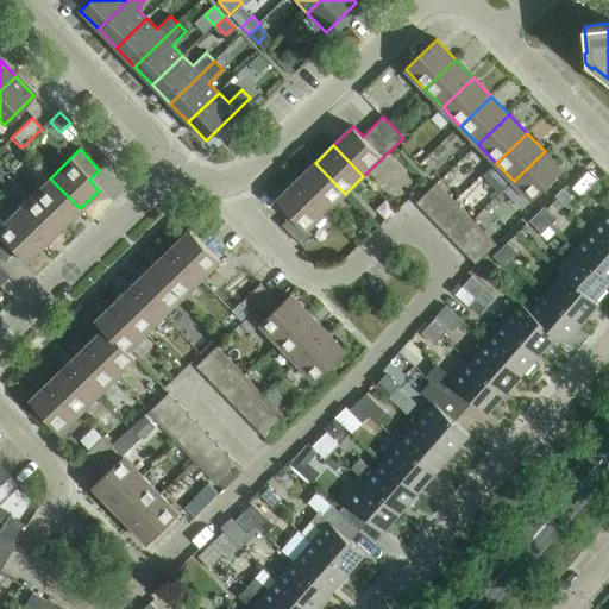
[(545,151),(514,181),(532,201),(564,171),(545,151)]
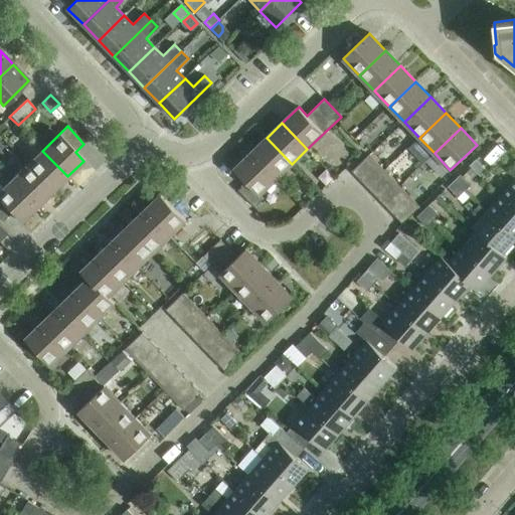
[(267,138),(250,153),(277,180),(292,164),(267,138)]
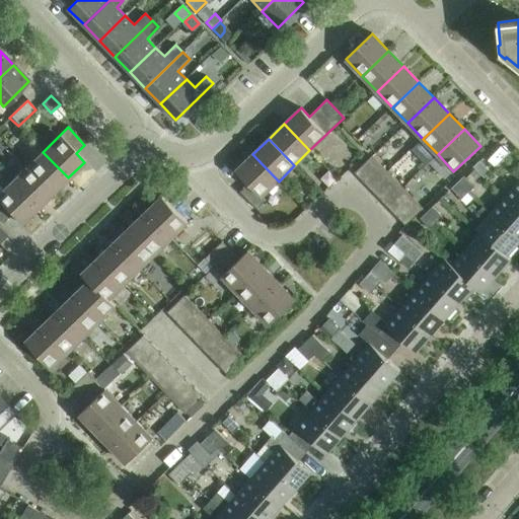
[(43,152),(26,167),(52,193),(68,177),(43,152)]
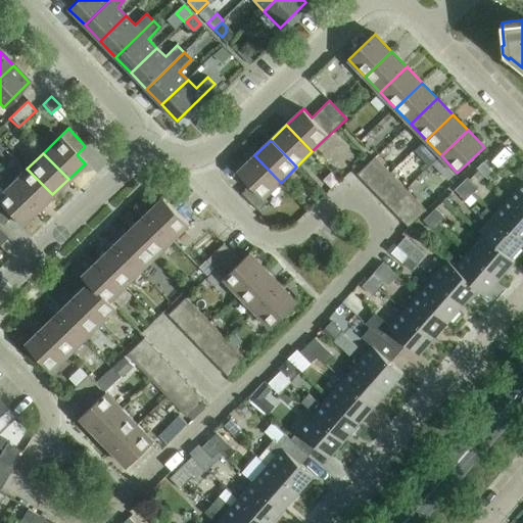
[(281,183),(254,155),(238,172),(250,185),(242,194),(258,211),(269,202),(265,198),(281,183)]
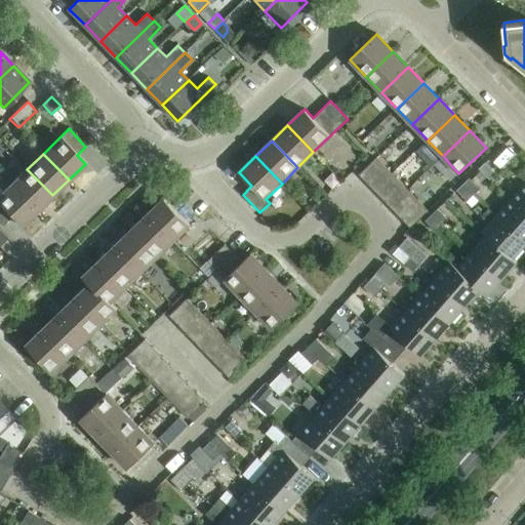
[(358,175),(367,184),(385,167),(376,158),(358,175)]
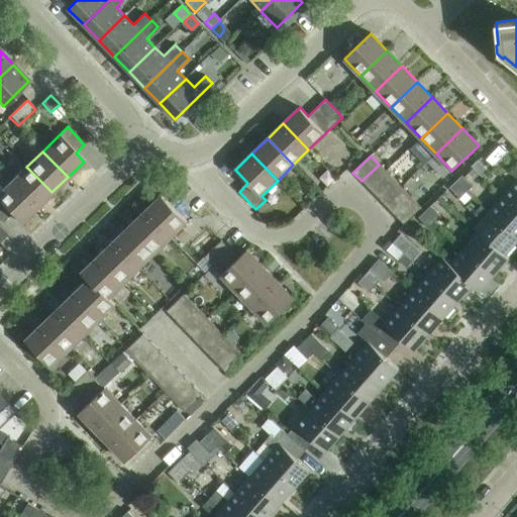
[(472,167),(482,178),(488,171),(478,161),(472,167)]
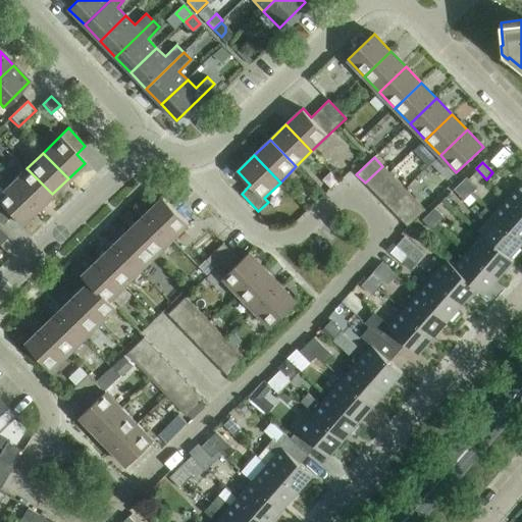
[(365,183),(373,192),(390,174),(382,166),(365,183)]
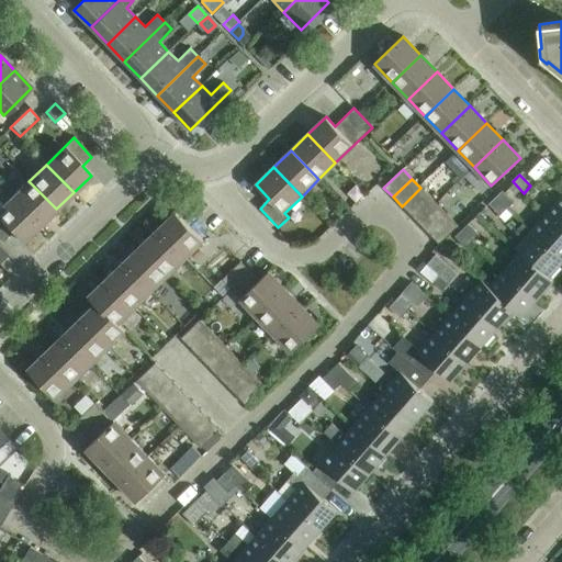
[(29,181),(12,198),(40,225),(56,209),(29,181)]
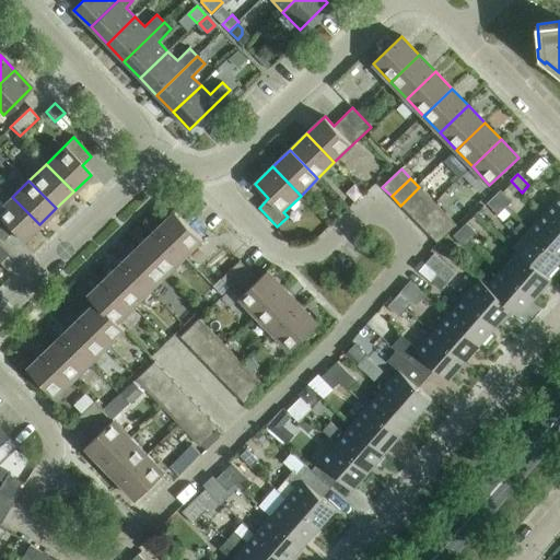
[(559,193),(559,195),(545,212),(559,225),(559,182),(555,188),(559,193)]
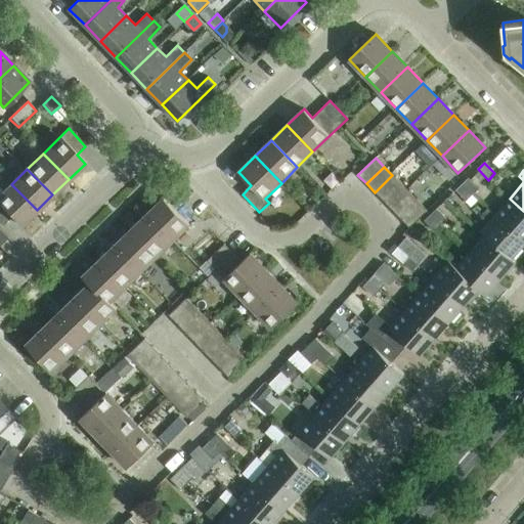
[(375,192),(384,202),(401,184),(392,175),(375,192)]
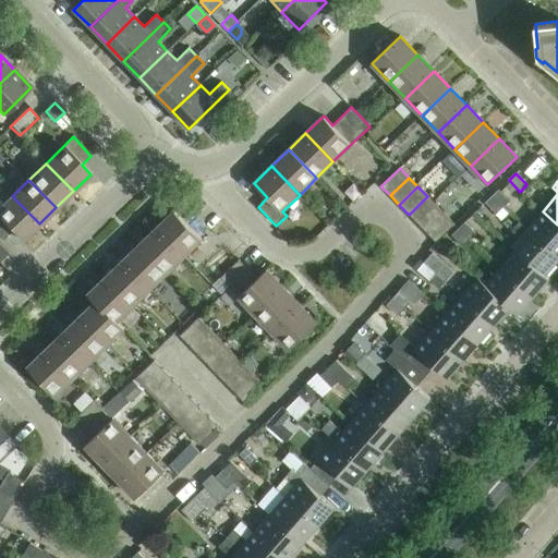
[(498,190),(493,195),(504,207),(510,202),(498,190)]
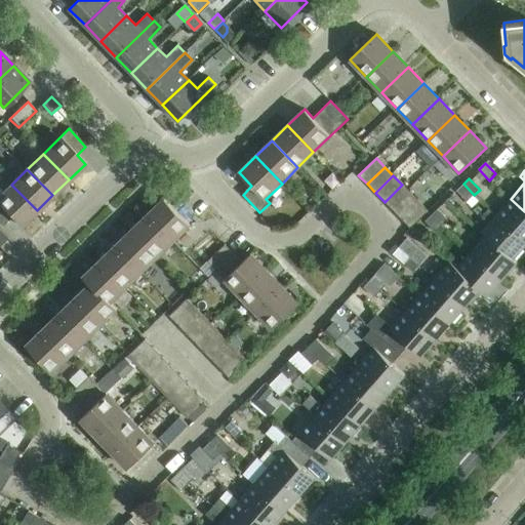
[(474,195),(463,184),(456,191),(467,202),(473,196),(474,195)]
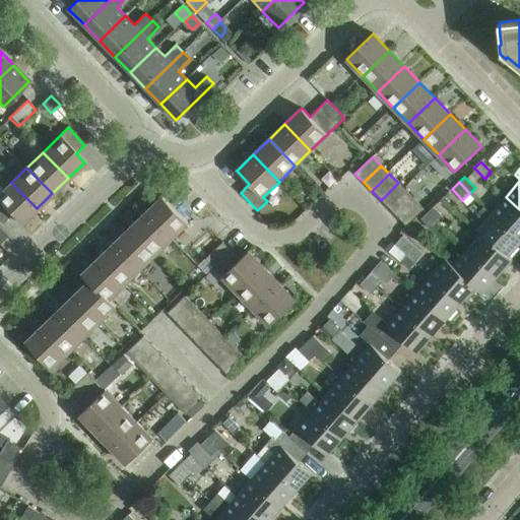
[(37,208),(11,183),(0,192),(0,221),(2,224),(11,216),(19,224),(37,208)]
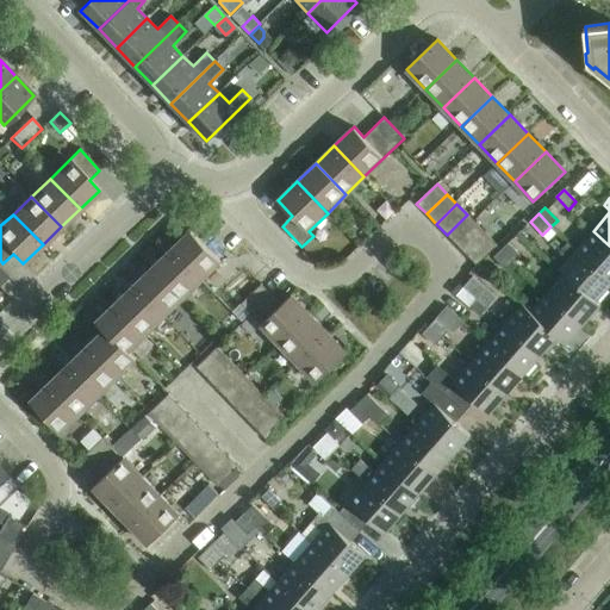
[(447,235),(456,244),(477,225),(467,215),(447,235)]
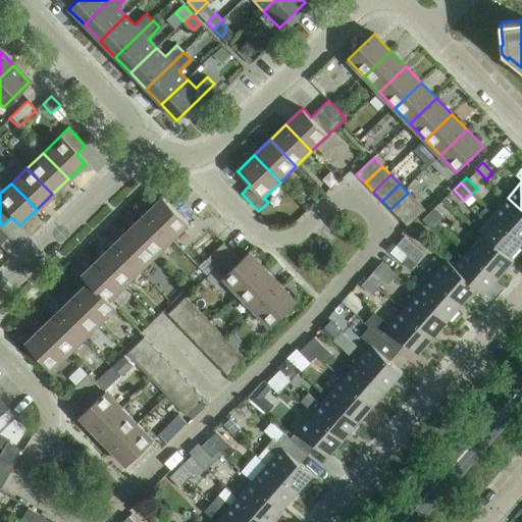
[(390,209),(399,218),(417,201),(408,193),(390,209)]
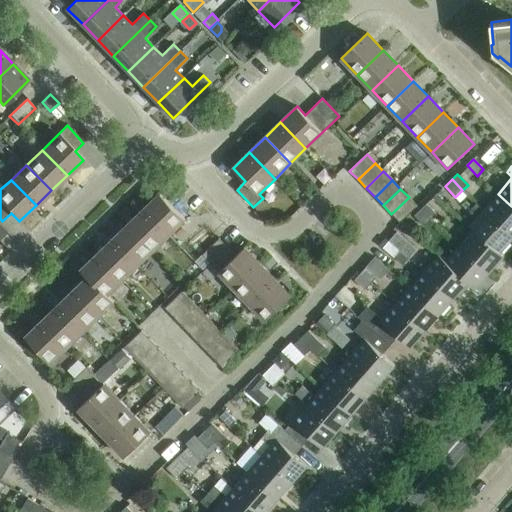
[(461,191),(455,197),(460,201),(466,196),(461,191)]
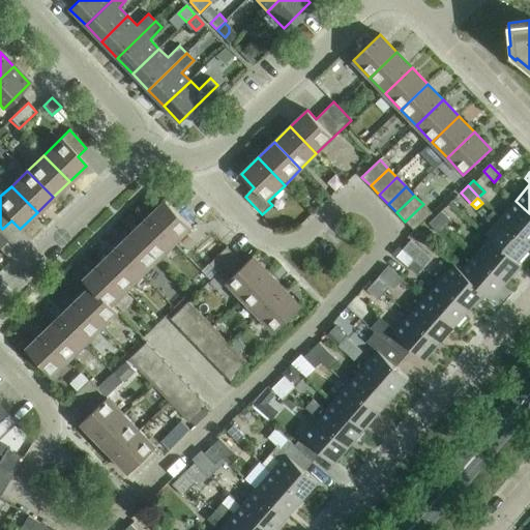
[(166,201),(148,217),(174,244),(192,228),(166,201)]
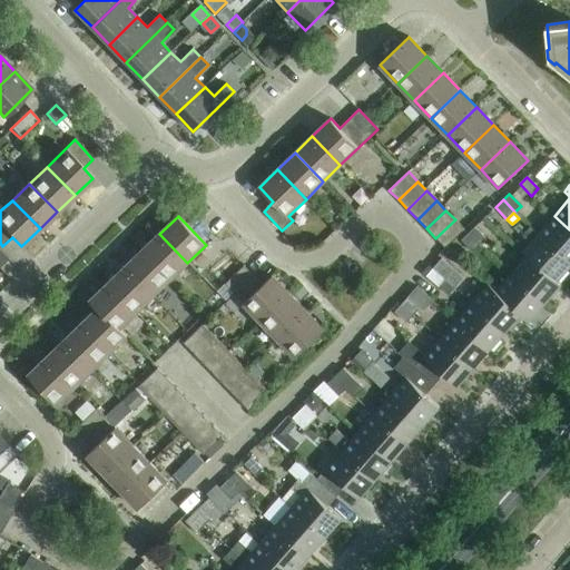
[(569,229),(554,216),(539,234),(569,261),(569,229)]
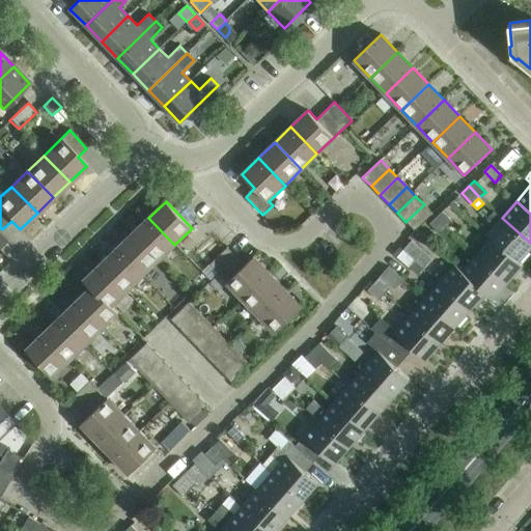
[(424,204),(406,222),(415,231),(432,214),(424,204)]
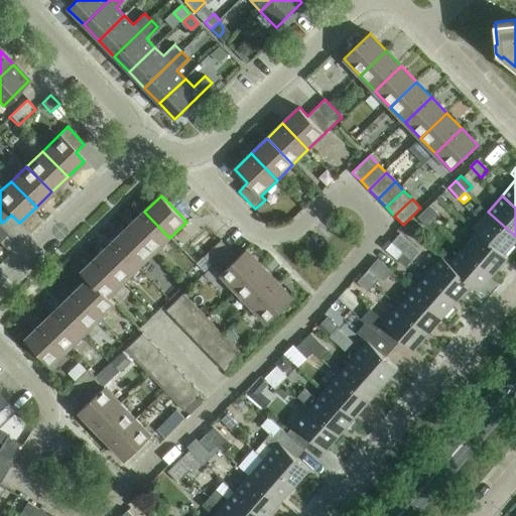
[(429,206),(423,211),(434,222),(440,216),(429,206)]
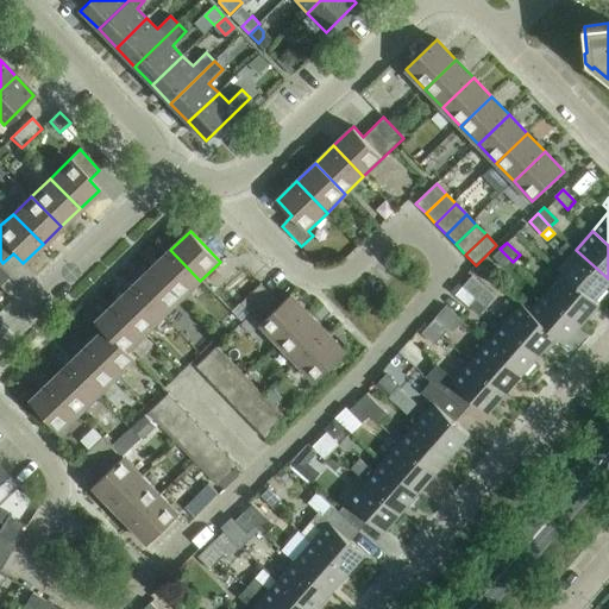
[(558,270),(563,274),(595,301),(595,300),(608,283),(608,278),(576,250),(566,243),(558,252),(567,261),(558,270)]
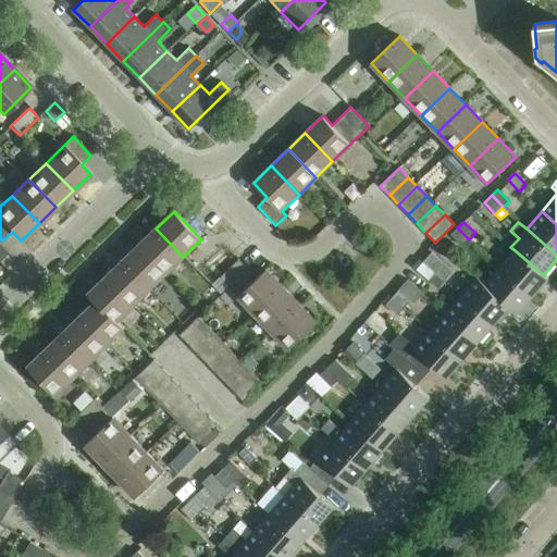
[(469,239),(457,227),(450,235),(461,246),(469,239)]
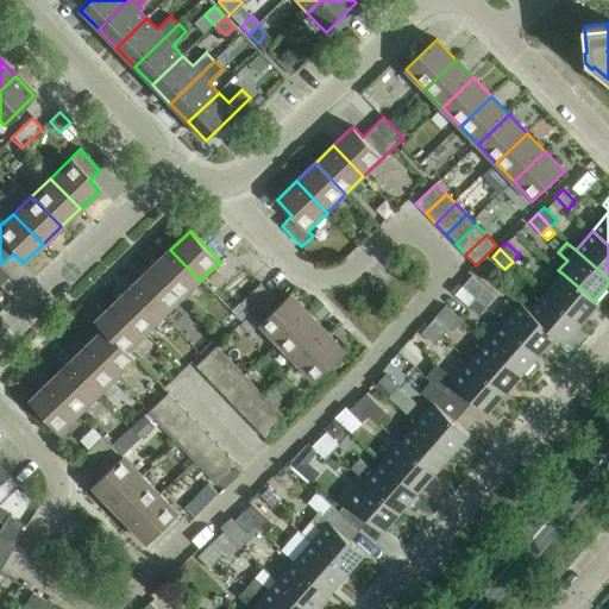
[(170,250),(152,268),(182,299),(200,281),(170,250)]
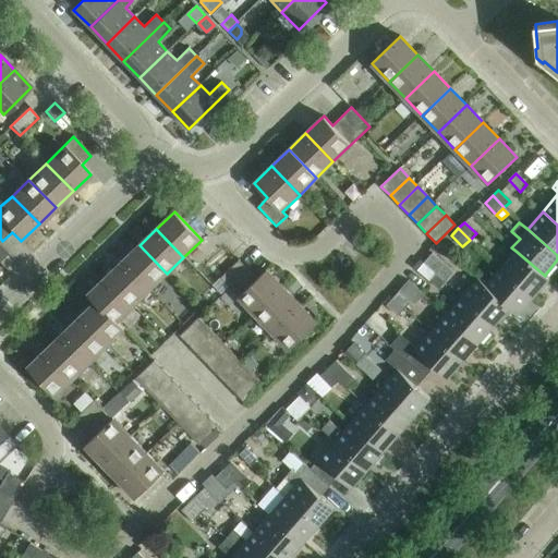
[(140,245),(122,262),(149,290),(167,274),(140,245)]
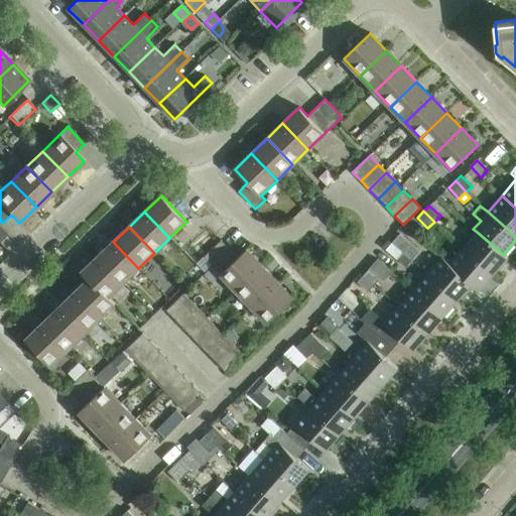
[(477,232),(463,248),(493,274),(508,258),(504,254),(504,255),(477,232)]
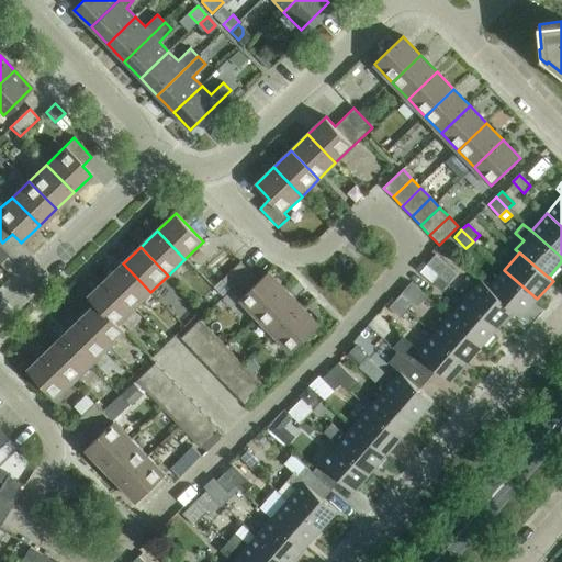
[(438,276),(448,284),(457,273),(435,255),(426,266),(438,276)]
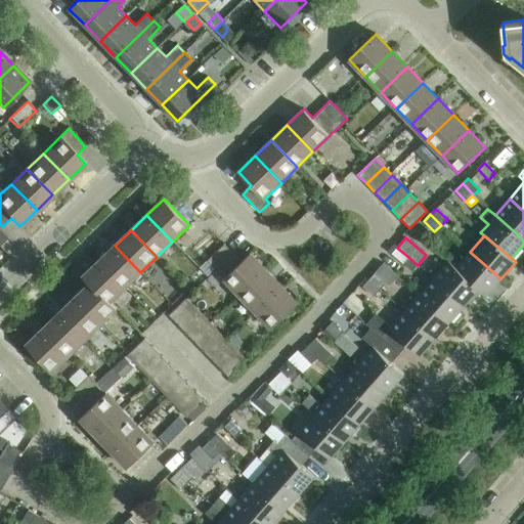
[(215,270),(233,253),(224,245),(207,261),(215,270)]
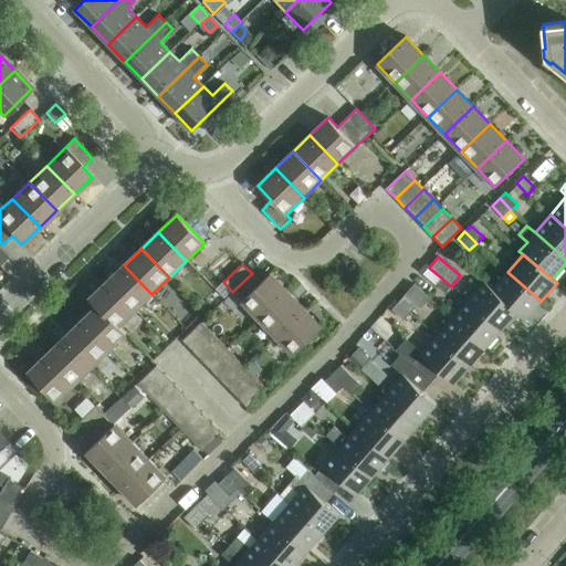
[(124,265),(107,282),(135,311),(152,294),(124,265)]
